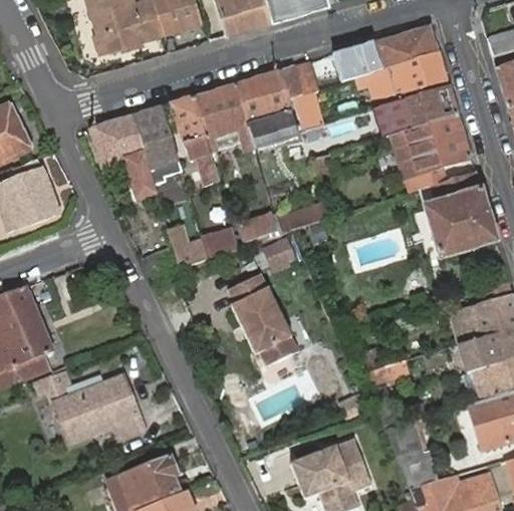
[(84,0),(100,51),(166,31),(156,0),(84,0)]
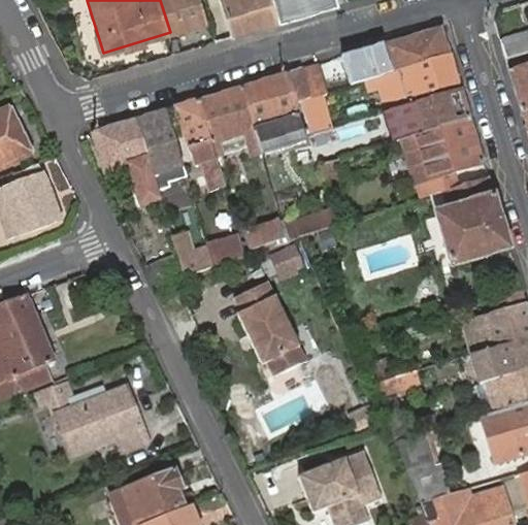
[(160,0),(170,32),(209,20),(202,0),(160,0)]
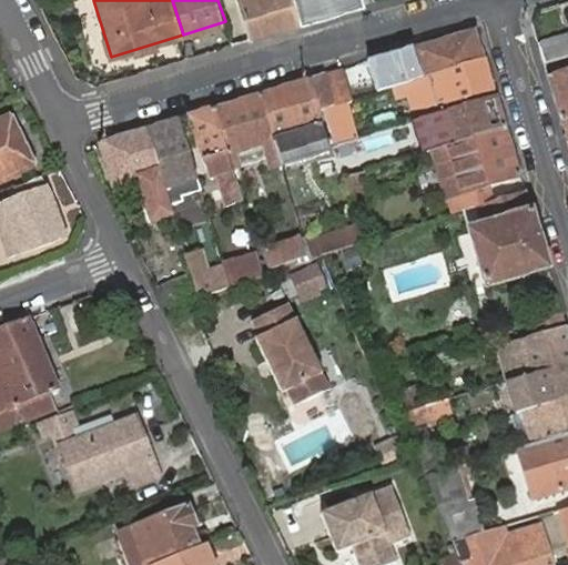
[(241,0),(252,34),(301,20),(294,0),(241,0)]
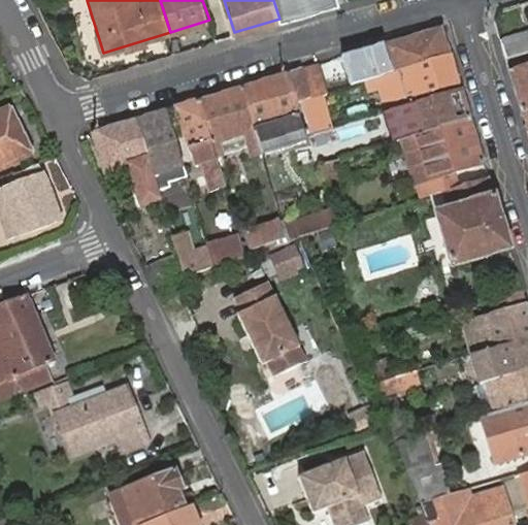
[(338,1),(338,0),(273,0),(279,19),(338,1)]
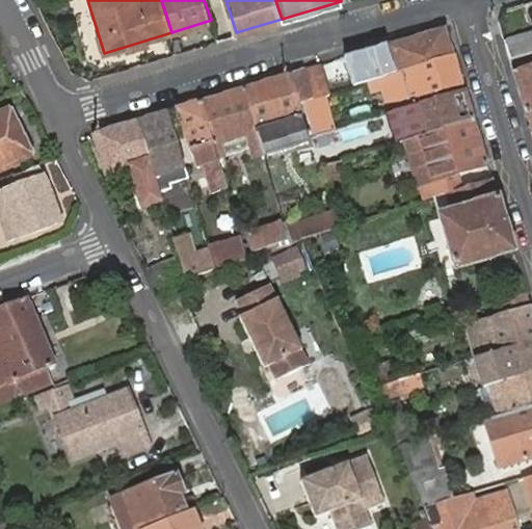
[(396,72),(452,53),(445,24),(387,43),(396,72)]
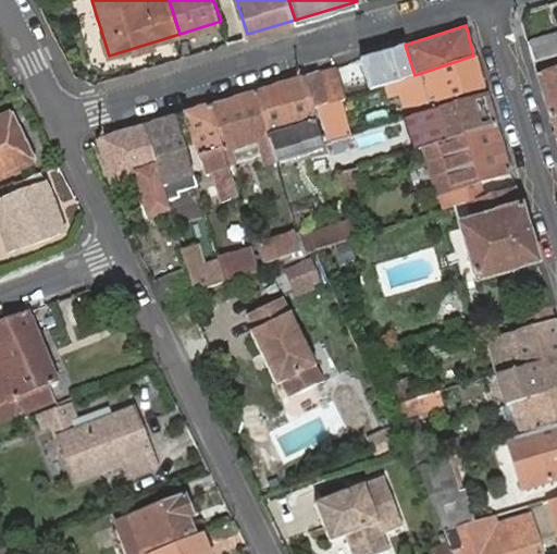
[(556,31),(528,40),(533,60),(556,51),(556,31)]
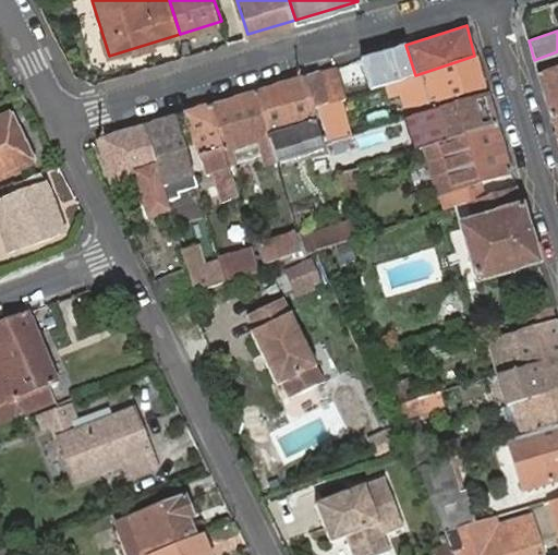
[(405,45),(360,60),(370,91),(383,86),(415,75),(405,45)]
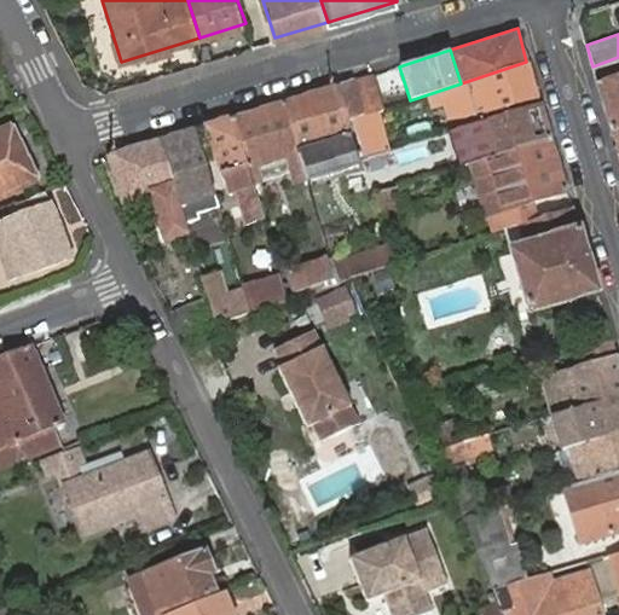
[(537,94),(526,62),(461,83),(424,96),(431,110),(443,106),(447,122),(537,94)]
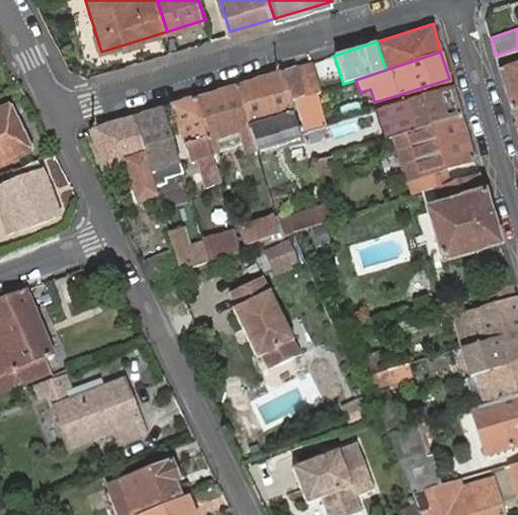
[(312,60),(295,65),(304,91),(321,87),(312,60)]
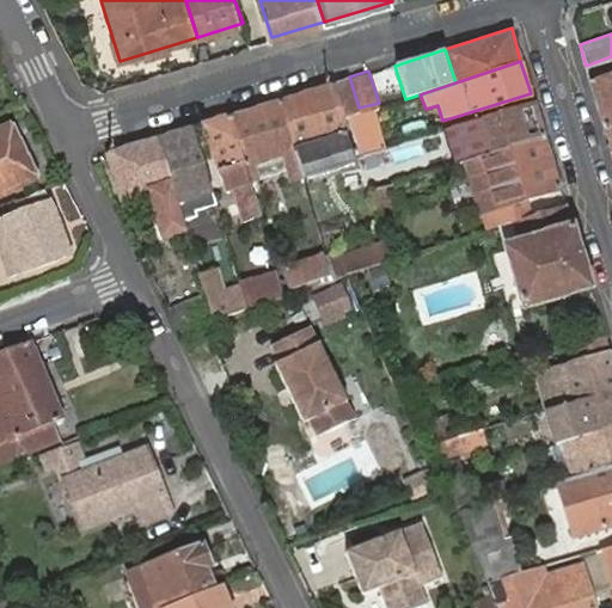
[(611,71),(589,78),(604,124),(611,122),(611,71)]
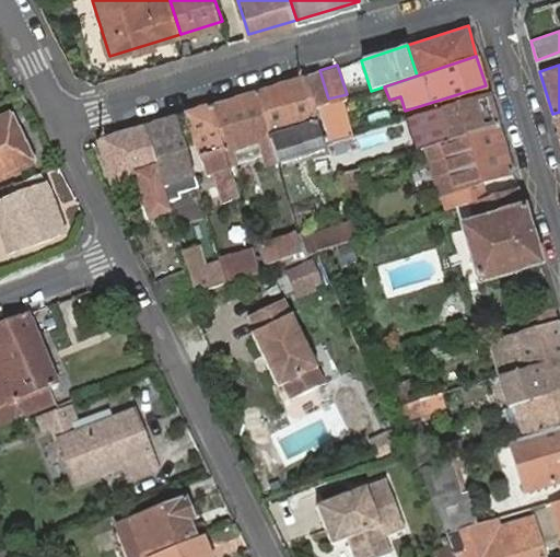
[(319,70),(256,90),(278,161),(279,164),(326,151),(312,106),(317,104),(328,102),(328,99),(319,70)]
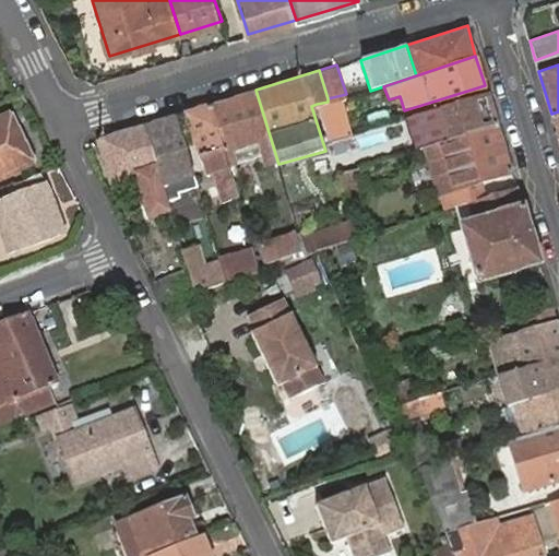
[(256,90),(209,104),(227,166),(261,155),(264,166),(277,161),(256,90)]
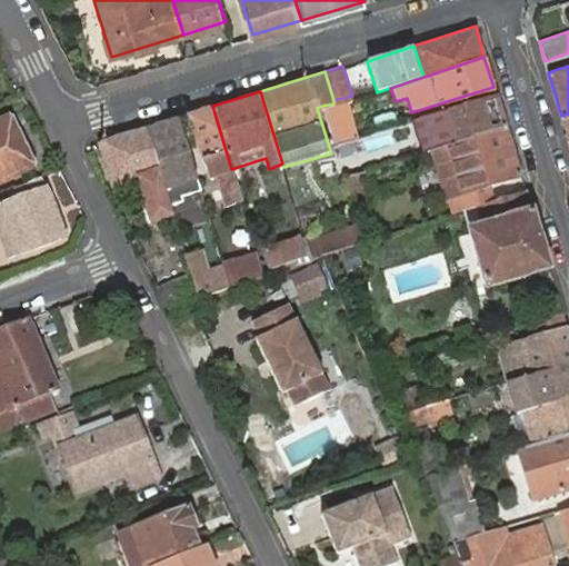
[(506,126),(496,92),(411,119),(421,151),(439,146),(452,141),(506,126)]
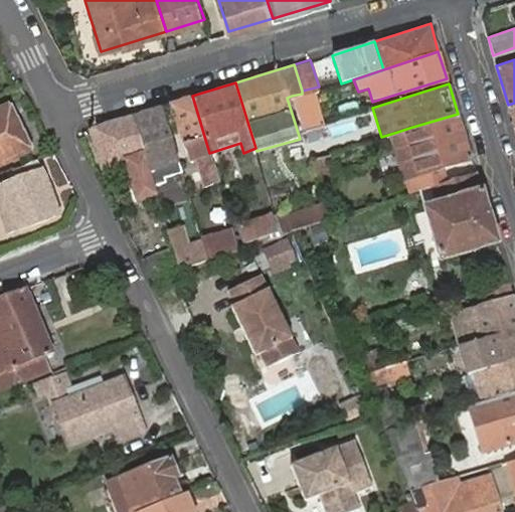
[(324,123),(316,91),(302,94),(292,96),(302,128),(324,123)]
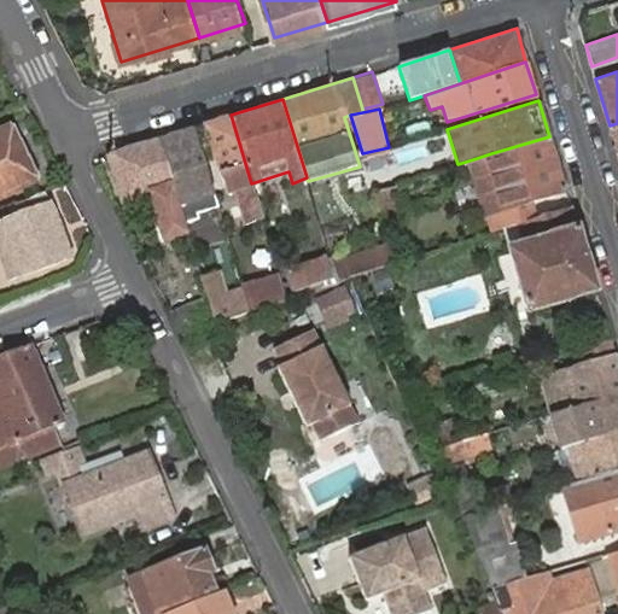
[(231,115),(203,123),(225,188),(235,186),(246,221),(261,216),(251,183),(231,115)]
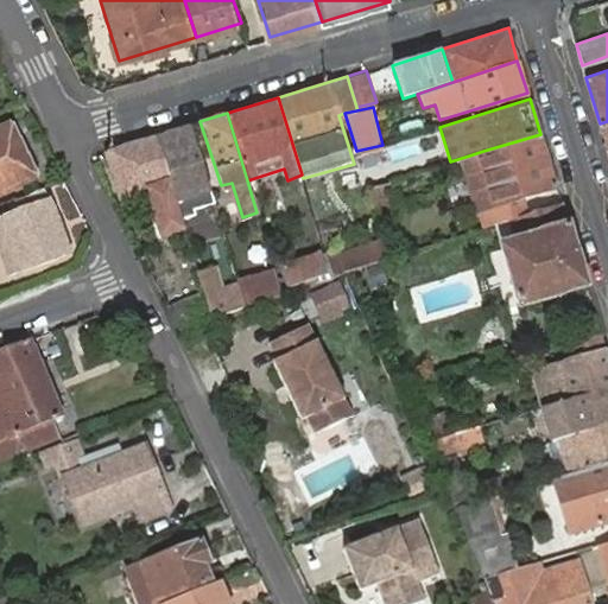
[(0,125),(0,191),(38,171),(13,119),(0,125)]
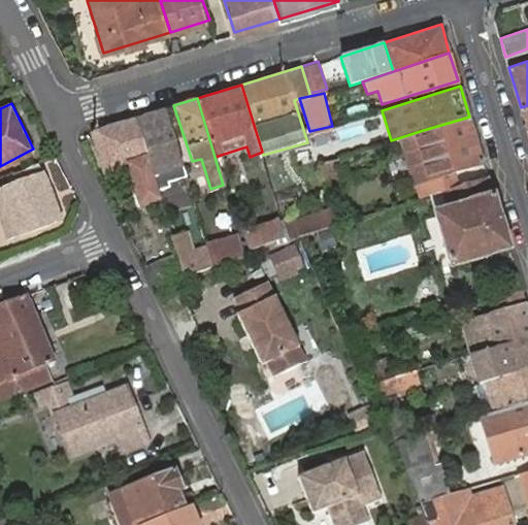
[(165,107),(135,117),(157,189),(170,186),(168,181),(186,175),(165,107)]
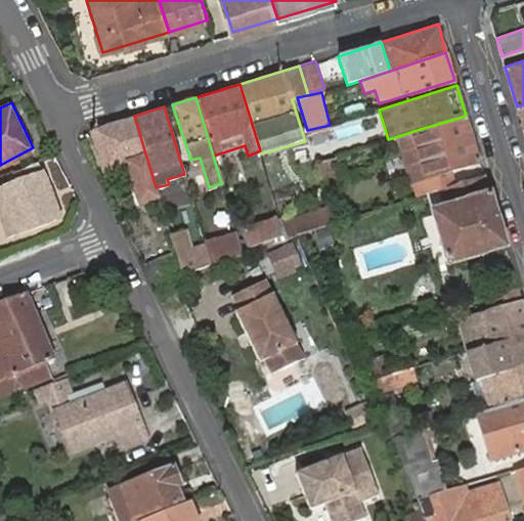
[(134,116),(89,130),(104,172),(125,166),(139,200),(158,194),(156,187),(134,116)]
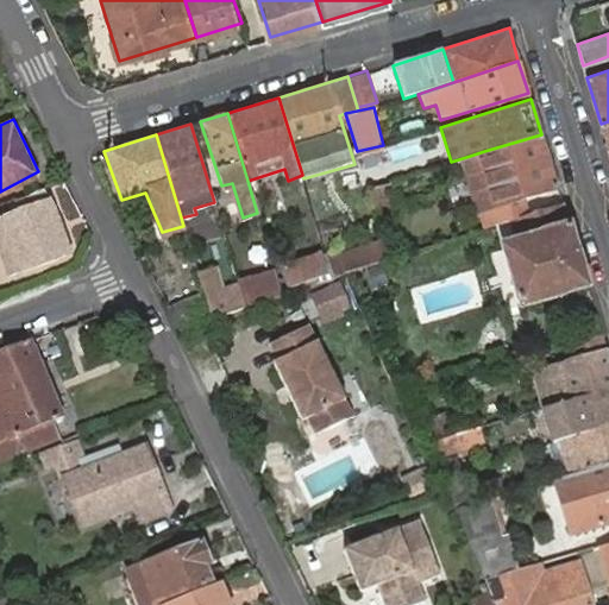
[(478,207),(484,226),(510,218),(528,212),(522,195),(557,184),(541,134),(484,151),(470,156),(473,162),(487,158),(498,200),(485,203),(478,207)]
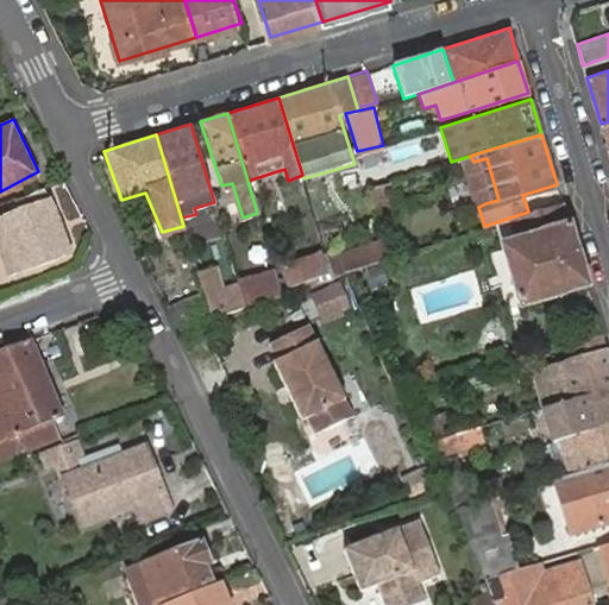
[(487,158),(473,162),(485,203),(498,200),(487,158)]
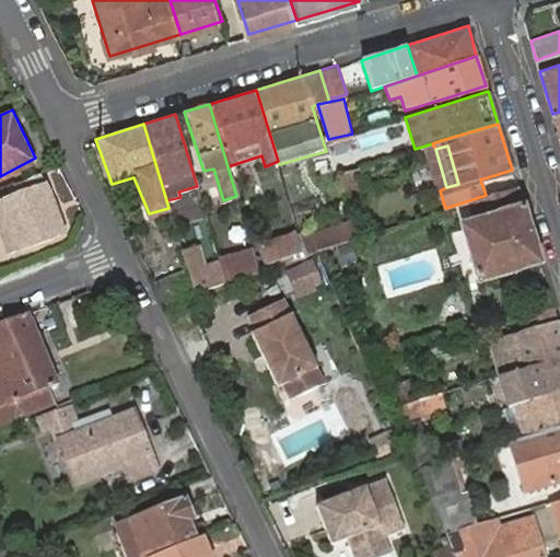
[(352,170),(339,173),(345,193),(358,189),(352,170)]
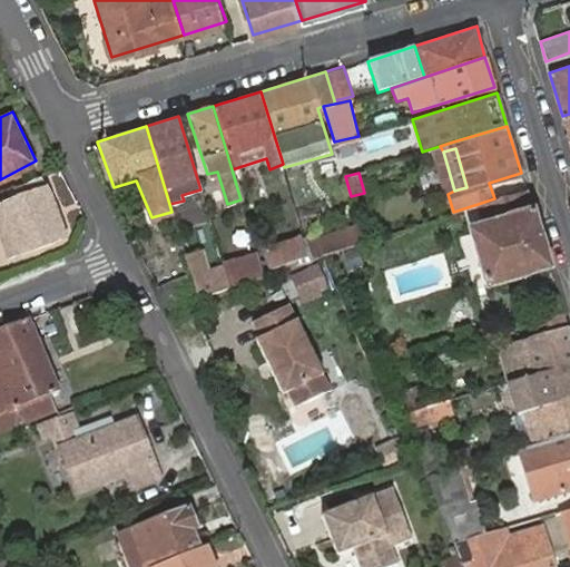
[(45,186),(41,175),(15,186),(19,196),(0,203),(0,233),(9,256),(67,234),(48,184),(45,186)]
